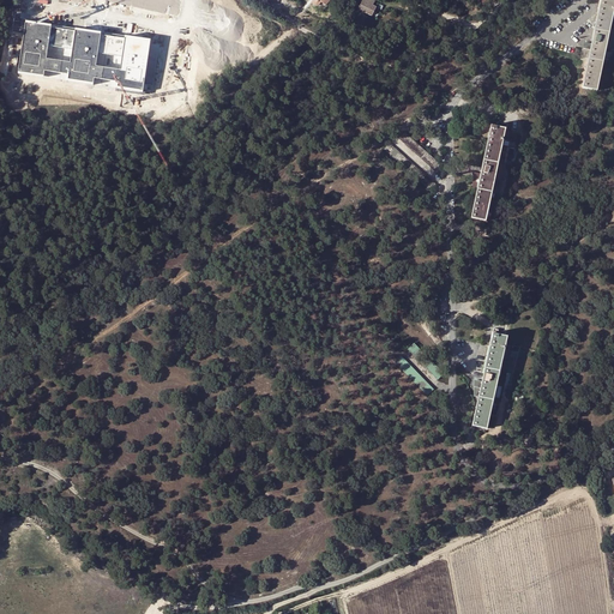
[(374,1),(373,0),(362,0),(359,8),(372,16),(375,7),(373,5),(374,1)]
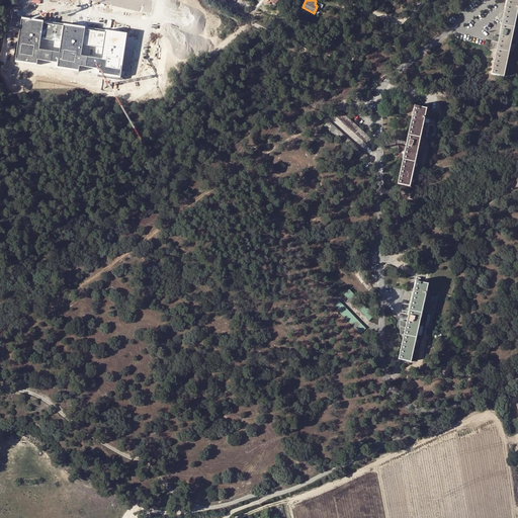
[(491,73),(503,76),(517,4),(517,0),(506,0),(498,41),(495,41),(493,49),(496,50),(491,73)]
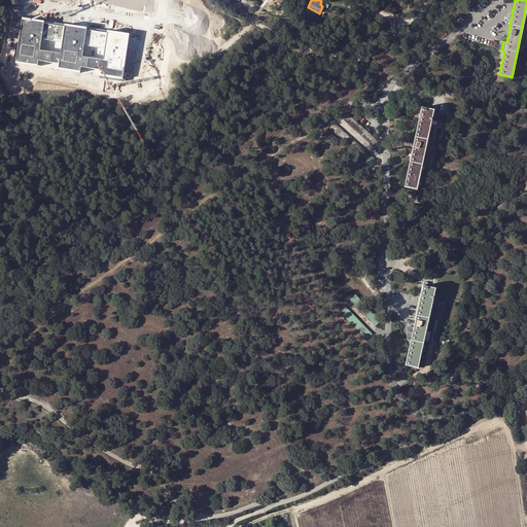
[(44,21),(21,18),(14,62),(37,65),(38,61),(58,63),(57,68),(80,72),(81,68),(101,70),(100,74),(123,78),(130,34),(107,30),(107,32),(86,29),(86,27),(65,24),(64,26),(44,23),(44,21)]
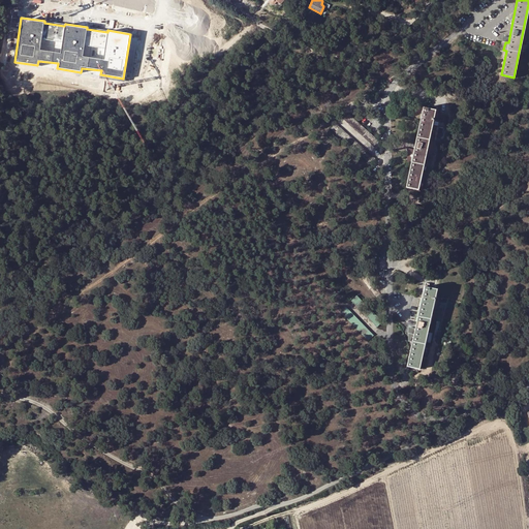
[(406,189),(419,192),(437,113),(425,110),(414,156),(411,155),(409,164),(412,164),(406,189)]
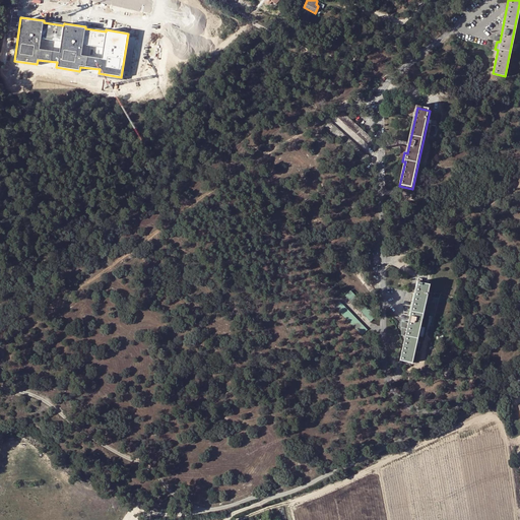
[(339,120),(371,147),(375,142),(343,114),(339,120)]
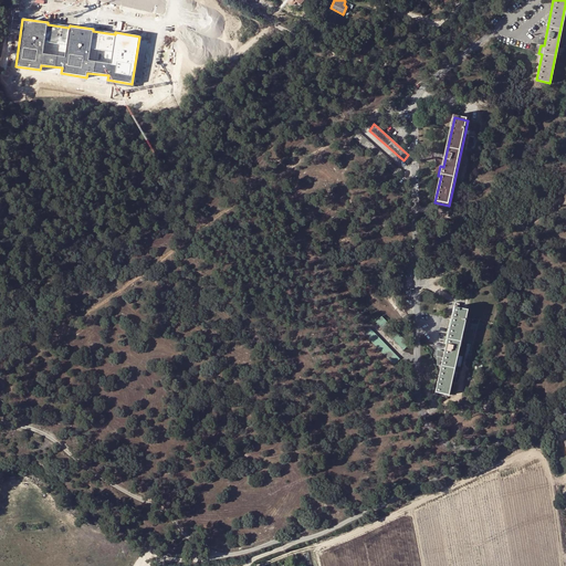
[(435,392),(448,396),(454,370),(461,343),(469,312),(456,308),(442,359),(440,358),(438,367),(441,368),(435,392)]
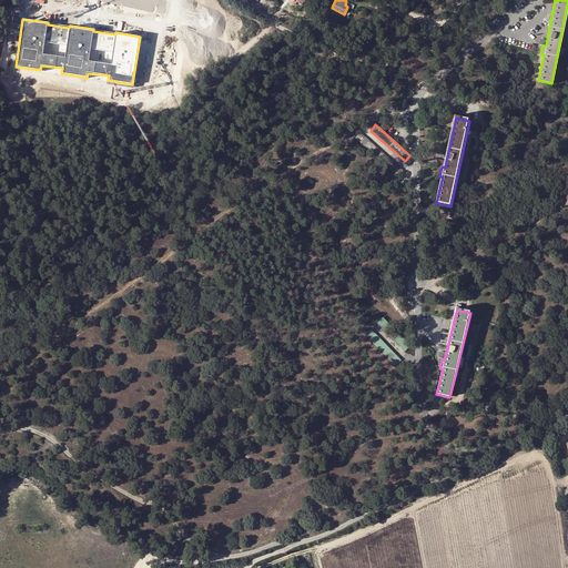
[(469,346),(463,344),(456,372),(463,373),(469,346)]
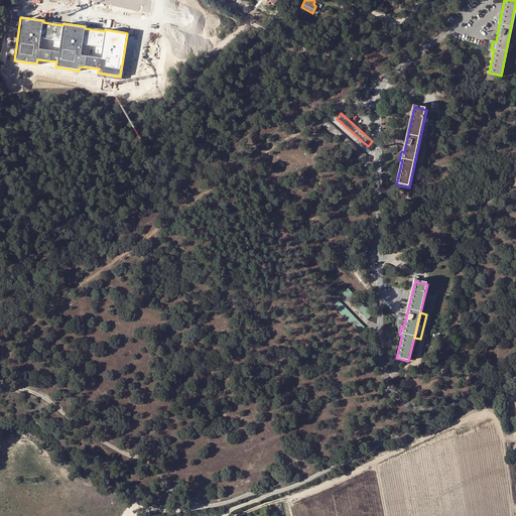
[(107,487),(114,492),(116,487),(109,483),(107,487)]
